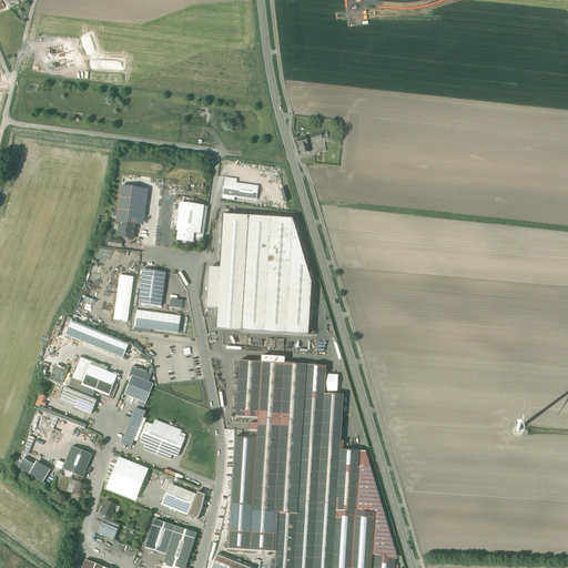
[(323,132),(310,137),(312,142),(324,139),(323,132)]
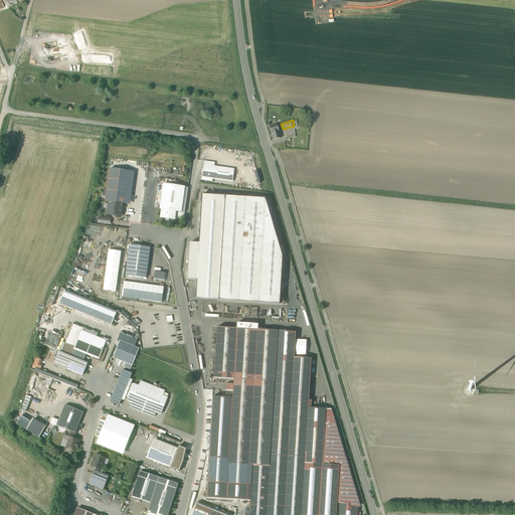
[(273,140),(281,138),(279,132),(277,124),(269,127),(271,134),(272,134),(273,140)]
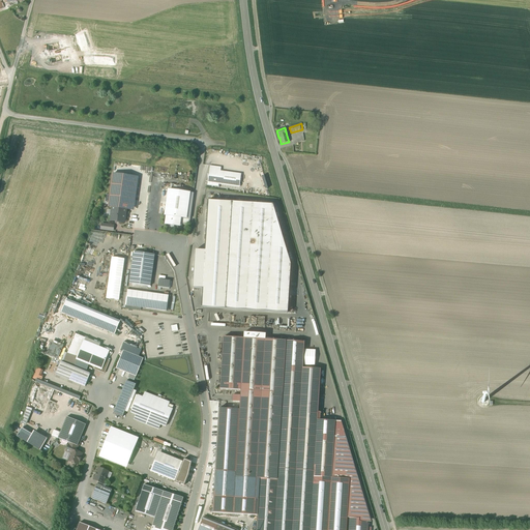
[(221,169),(209,167),(207,186),(218,187),(218,185),(239,188),(240,175),(221,172),(221,169)]
